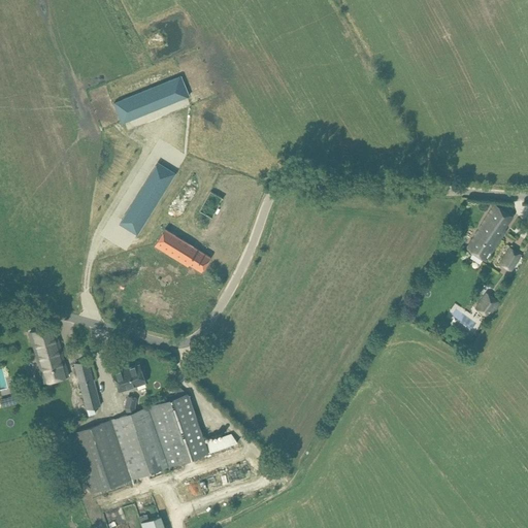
[(182,75),(113,103),(122,123),(189,95),(182,75)]
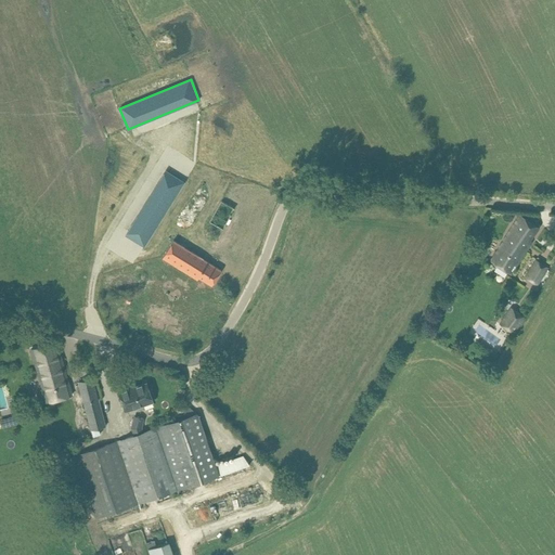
[(166,170),(126,234),(144,246),(184,182),(166,170)]
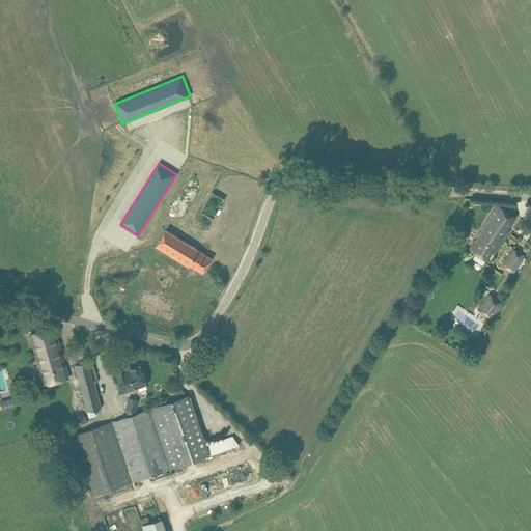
[(488,262),(508,231),(506,230),(514,217),(497,205),(469,249),(488,262)]
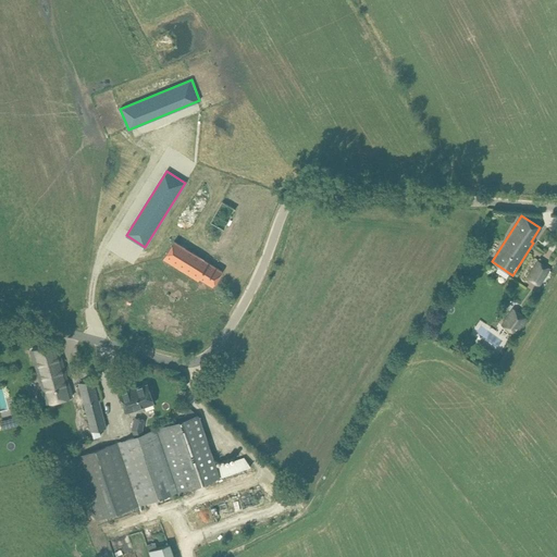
[(174,240),(163,258),(198,281),(199,277),(212,286),(222,271),(174,240)]
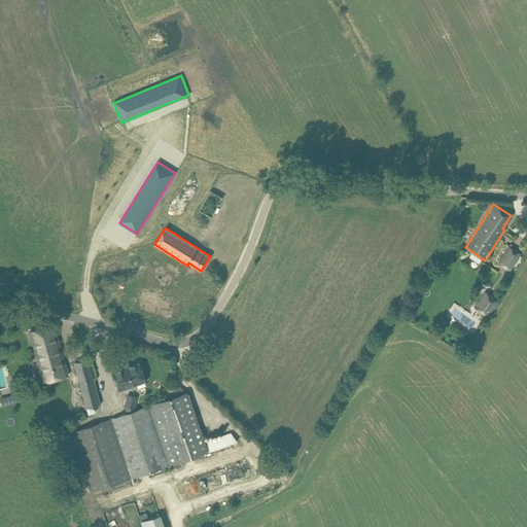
[(510,270),(520,253),(508,246),(498,262),(510,270)]
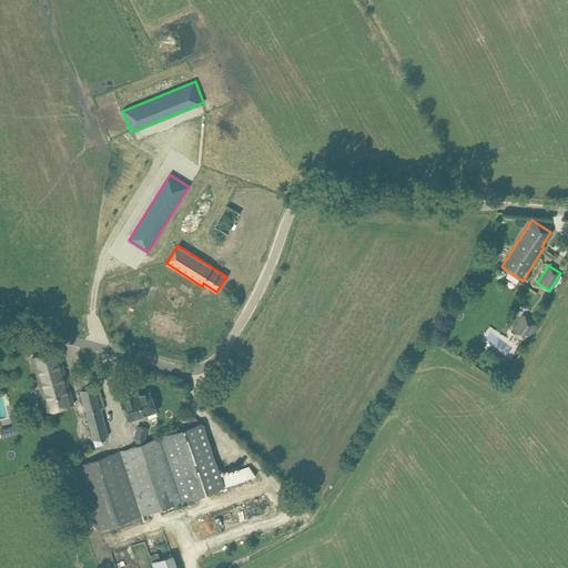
[(537,324),(523,315),(511,331),(525,341),(537,324)]
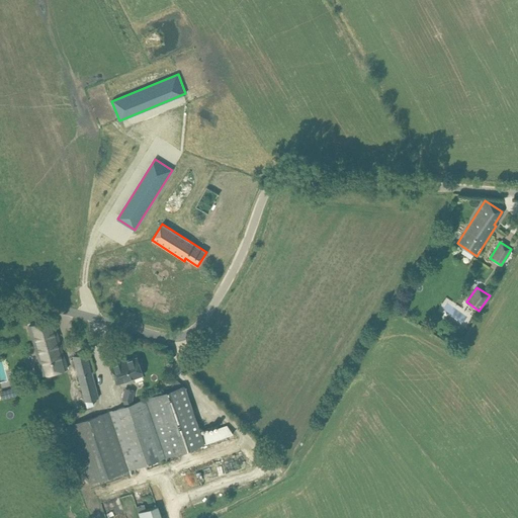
[(52,318),(28,326),(47,376),(70,368),(52,318)]
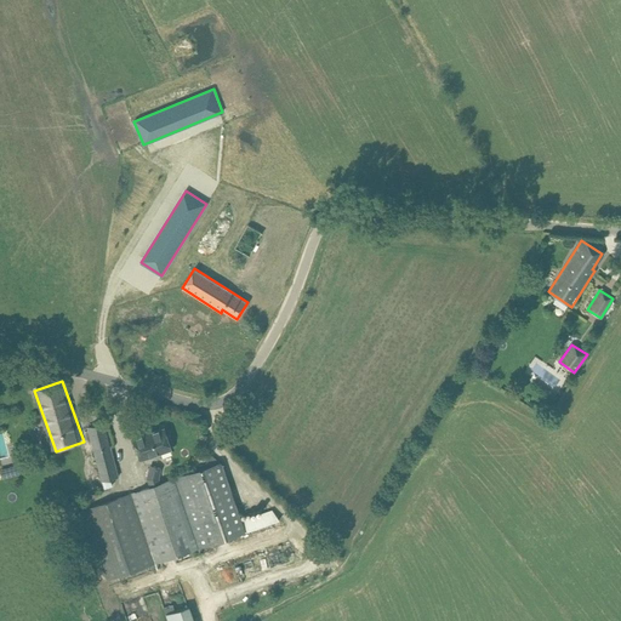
[(103,423),(87,427),(102,482),(110,479),(118,477),(103,423)]
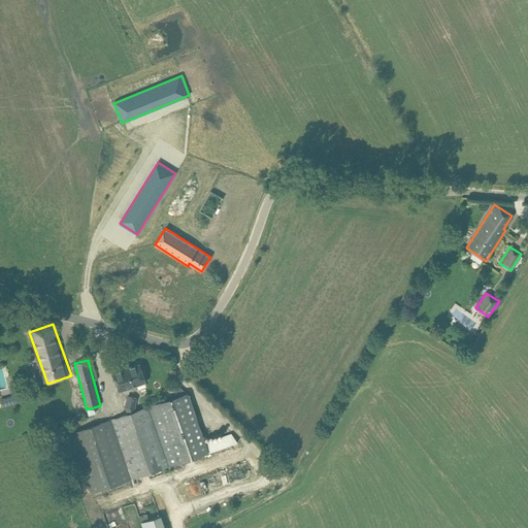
[(112,372),(120,392),(145,383),(143,378),(145,375),(144,371),(141,370),(139,365),(124,370),(123,369),(112,372)]
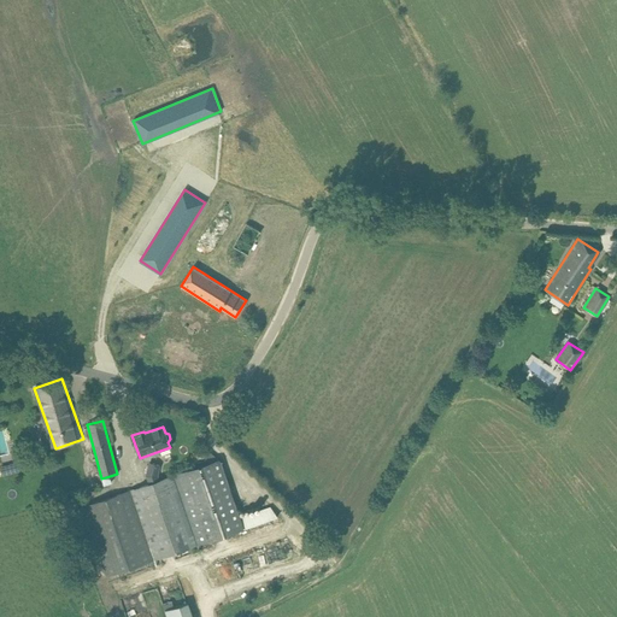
[(205,448),(201,454),(210,463),(217,459),(218,459),(205,448)]
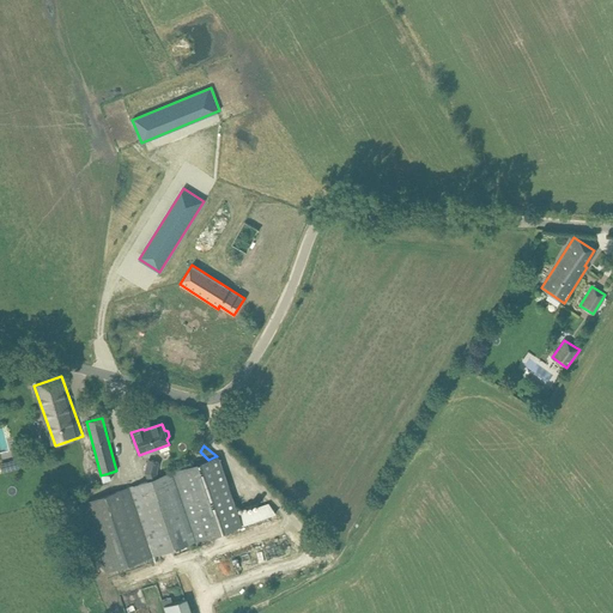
[(208,460),(170,473),(195,541),(241,525),(237,515),(216,456),(208,460)]
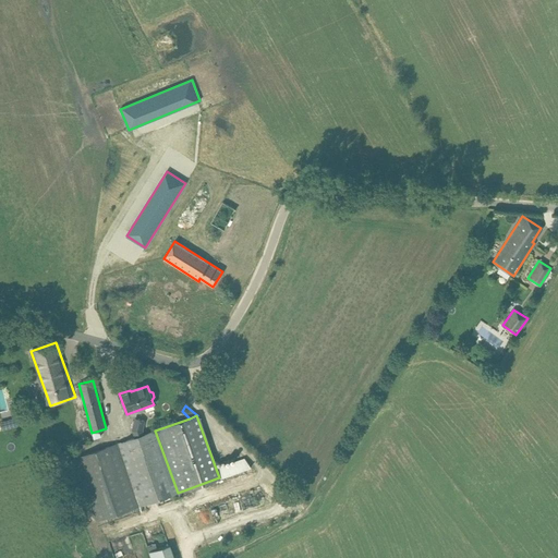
[(15,419),(9,420),(0,422),(3,431),(11,428),(17,426),(15,419)]
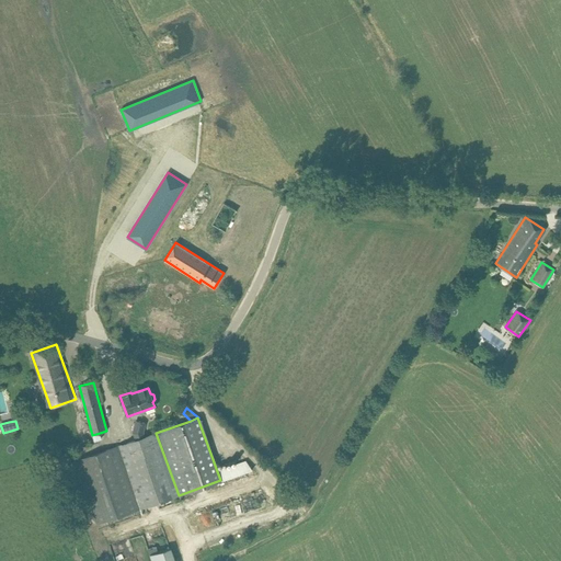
[(136,441),(117,447),(139,508),(179,495),(156,433),(142,437),(142,432),(145,423),(135,423),(133,432),(136,441)]
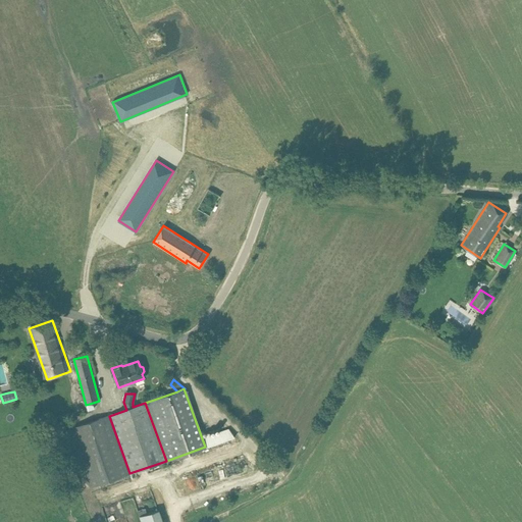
[(109,416),(69,429),(86,474),(91,487),(129,473),(109,416)]
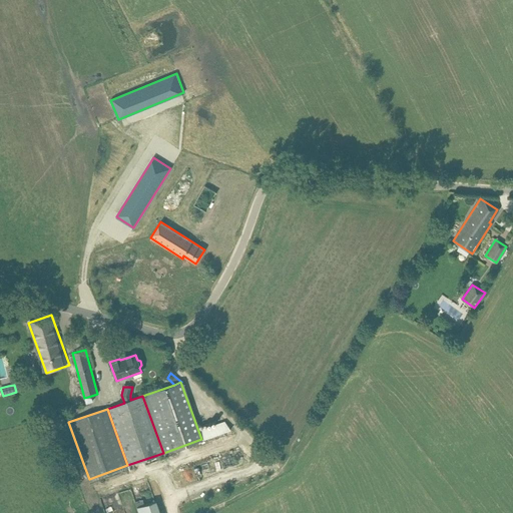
[(206,464),(183,473),(187,483),(210,473),(206,464)]
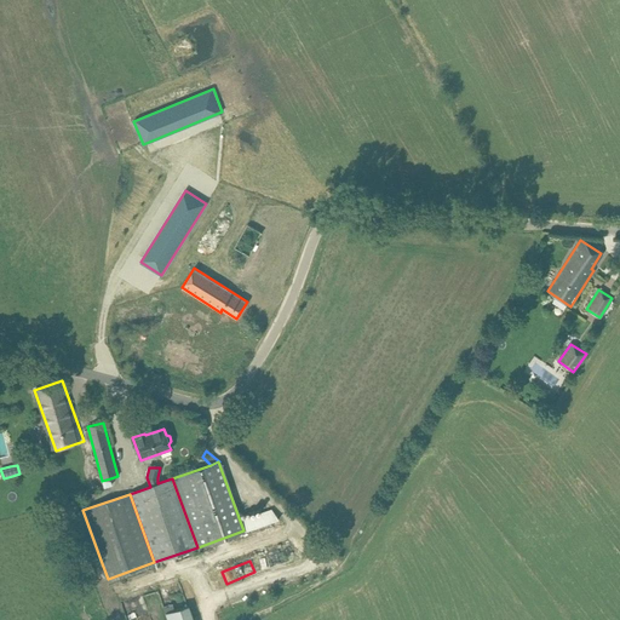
[(167,610),(170,619),(195,619),(191,604),(167,610)]
